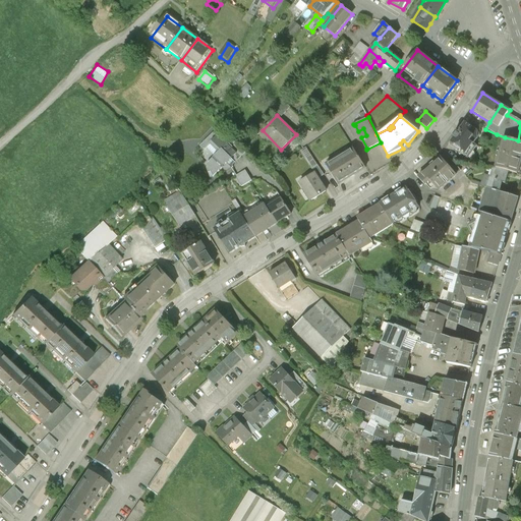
[(477,131),(465,122),(457,132),(457,131),(455,132),(453,134),(453,136),(454,137),(448,145),(458,153),(459,156),(462,155),(467,159),(476,147),(473,143),(476,138),(475,137),(474,134),(477,131)]
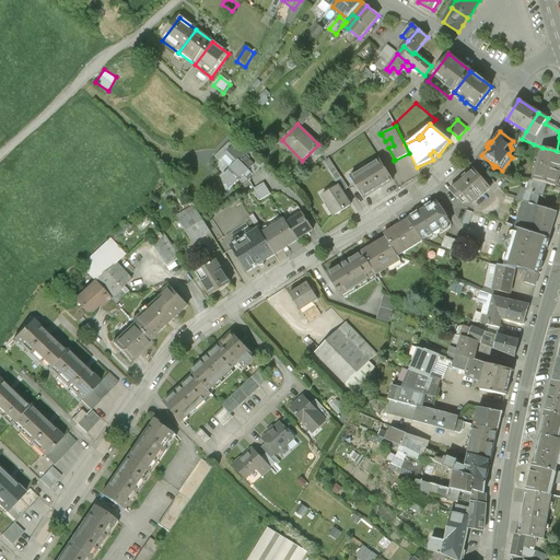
[(244,155),(234,146),(233,148),(229,143),(216,158),(220,162),(226,156),(235,165),(222,177),(224,179),(222,182),(226,193),(230,191),(240,182),(242,184),(249,182),(252,181),(251,179),(249,181),(245,176),(249,172),(255,166),(245,156),(245,155),(244,155)]
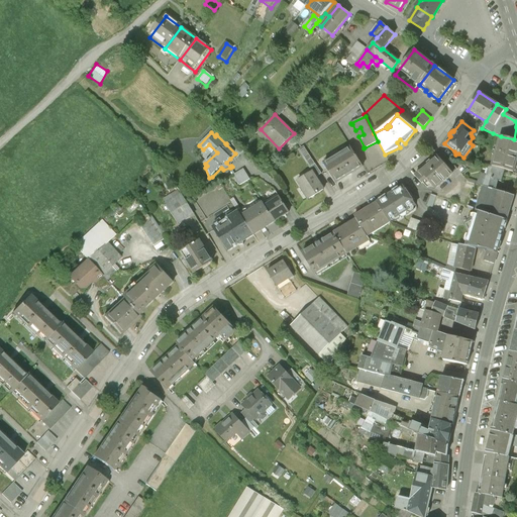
[(516,140),(514,139),(501,136),(493,167),(505,171),(513,173),(516,159),(516,140)]
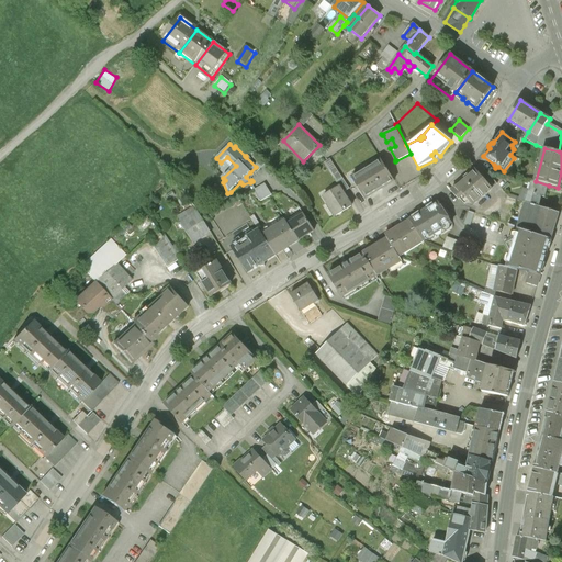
[(265,165),(251,152),(246,157),(256,167),(259,171),(265,165)]
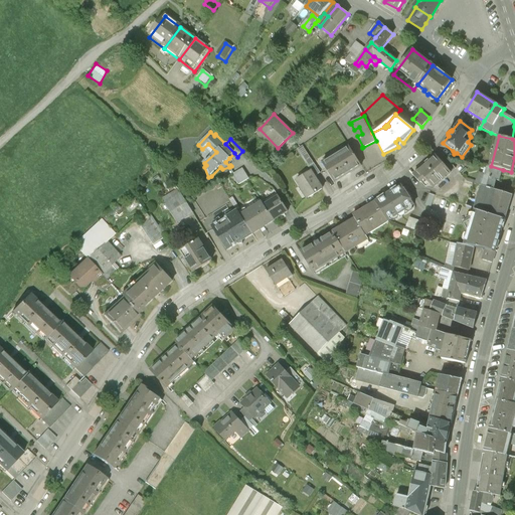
[(350,146),(331,158),(329,156),(323,160),(324,162),(323,163),(335,183),(362,166),(350,146)]
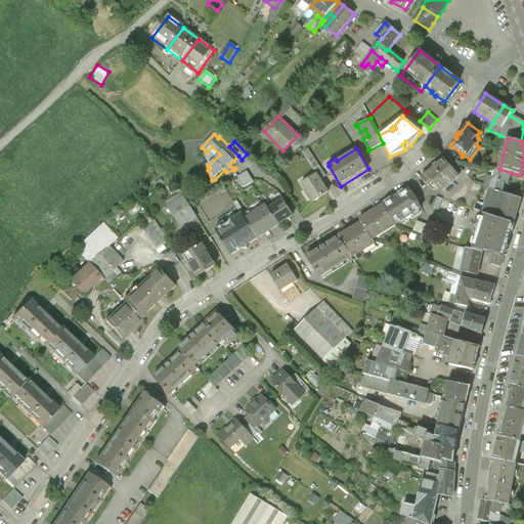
[(464,172),(448,155),(443,159),(459,176),(464,172)]
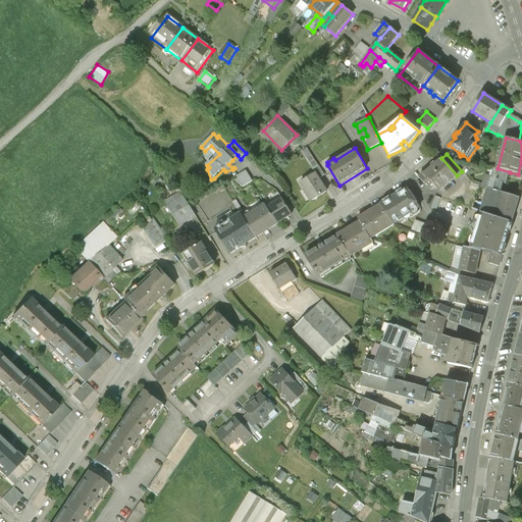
[(238,155),(232,160),(228,164),(232,168),(233,167),(236,164),(241,159),(238,155)]
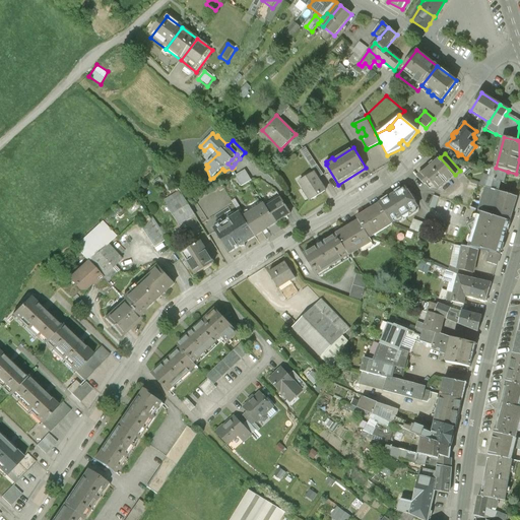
[(440,157),(416,178),(424,185),(428,181),(436,189),(445,182),(446,183),(455,175),(440,157)]
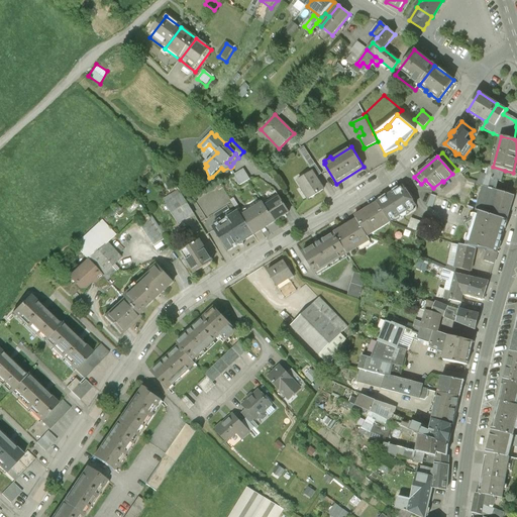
[(493,167),(491,166),(488,176),(481,174),(478,185),(484,187),(484,188),(496,192),(496,191),(499,181),(502,182),(505,171),(493,167)]
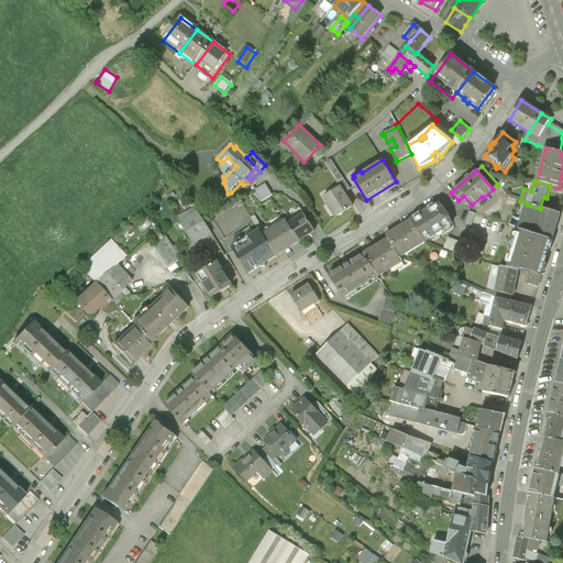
[(266,185),(254,191),(257,197),(269,190),(266,185)]
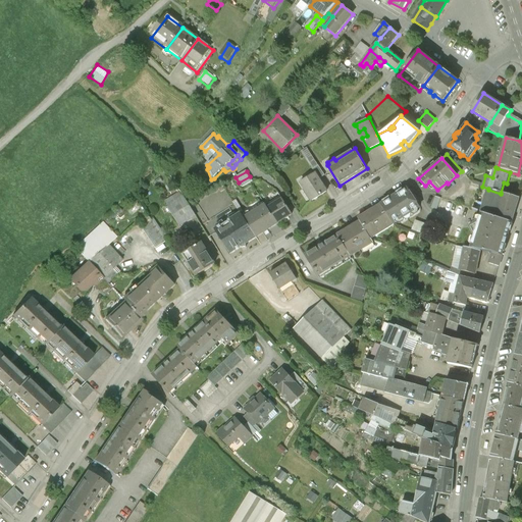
[(315,172),(301,181),(306,189),(306,188),(313,199),(313,200),(327,192),(326,191),(326,192),(323,187),(319,178),(319,179),(315,172)]
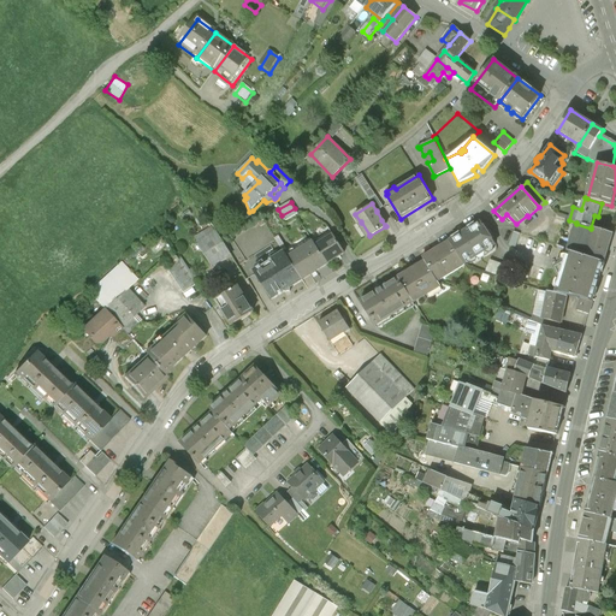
[(295,208),(282,215),(285,221),(298,214),(295,208)]
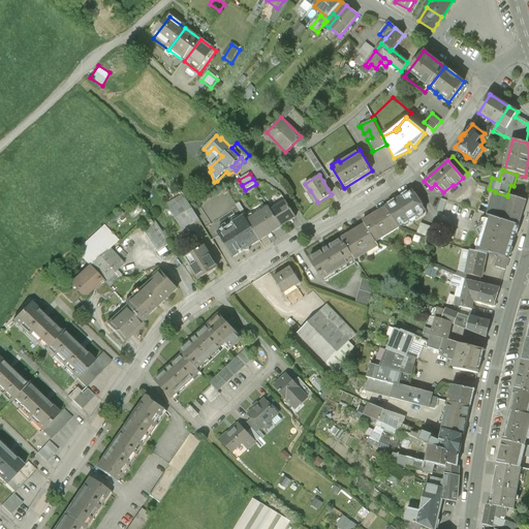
[(412,190),(407,193),(407,192),(402,195),(402,196),(395,200),(387,205),(389,206),(385,207),(385,208),(398,226),(404,222),(405,223),(409,221),(412,222),(415,220),(415,217),(418,215),(417,213),(424,209),(423,207),(423,204),(419,198),(417,198),(412,190)]
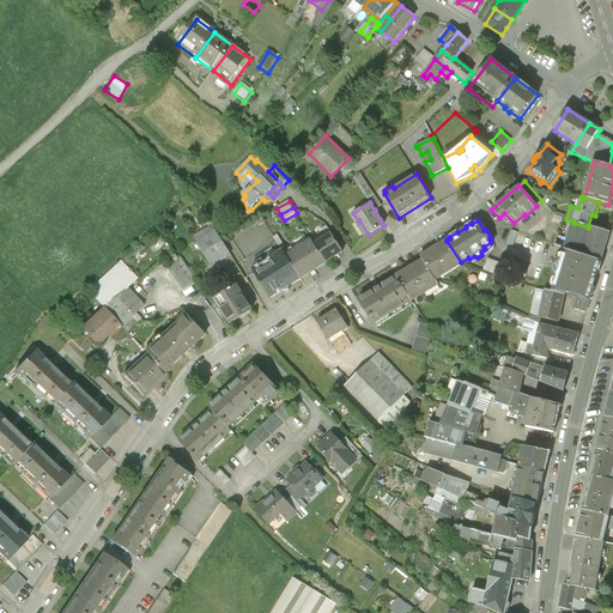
[(610,234),(588,226),(588,228),(574,223),(565,249),(601,262),(610,234)]
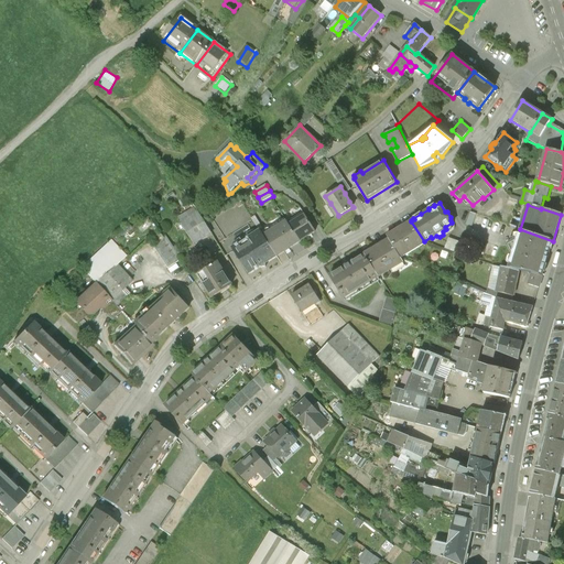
[(198,212),(181,223),(194,245),(212,234),(198,212)]
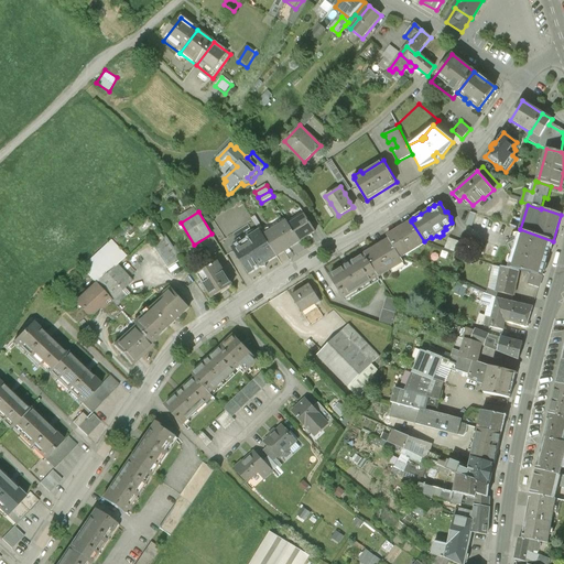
[(476,214),(469,212),(465,225),(472,227),(476,214)]
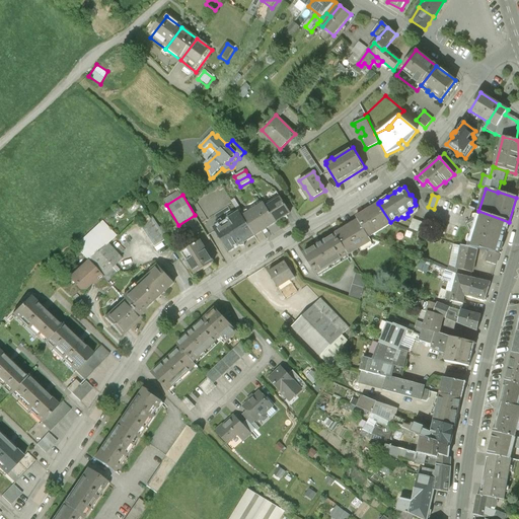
[(281,198),(266,208),(276,223),(290,214),(281,198)]
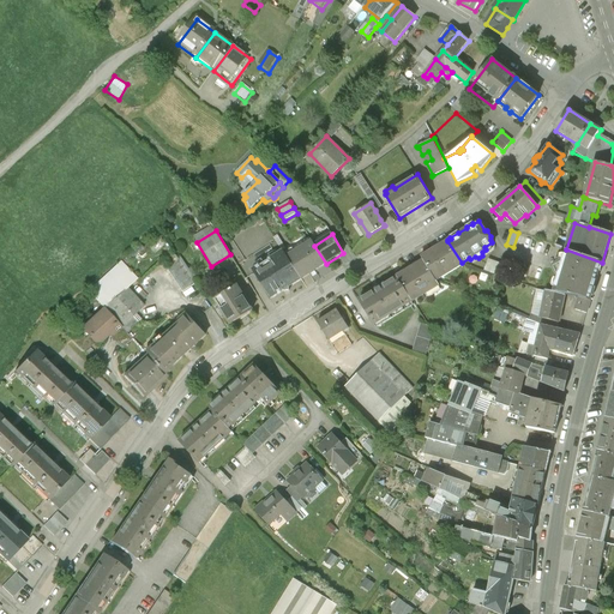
[(288,257),(301,280),(326,264),(314,246),(312,241),(288,257)]
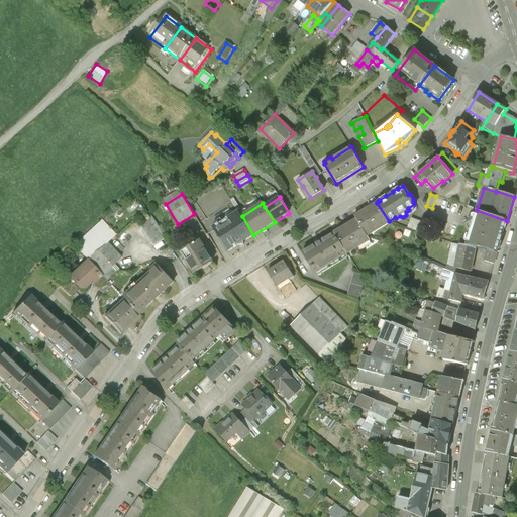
[(377,203),(354,217),(355,219),(356,220),(368,237),(390,223),(389,221),(377,203)]
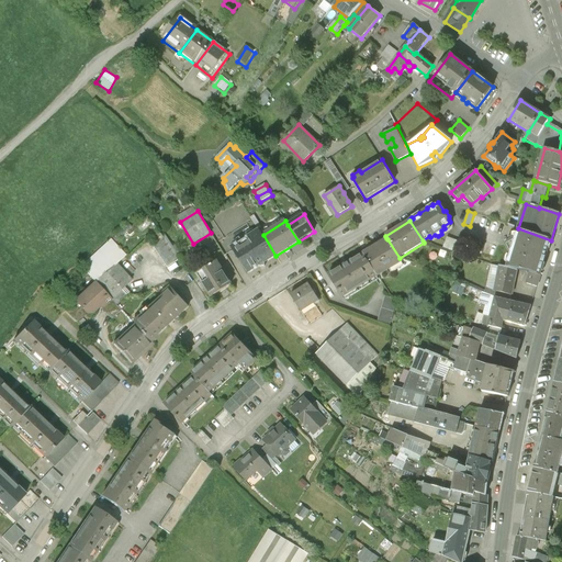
[(551,240),(518,228),(515,238),(506,242),(505,245),(510,254),(506,268),(517,270),(530,272),(540,276),(551,240)]
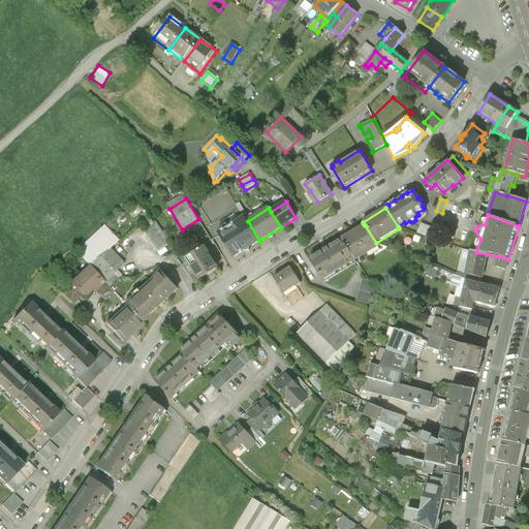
[(244,216),(219,234),(235,257),(245,251),(245,252),(251,251),(250,247),(259,241),(248,221),(244,216)]
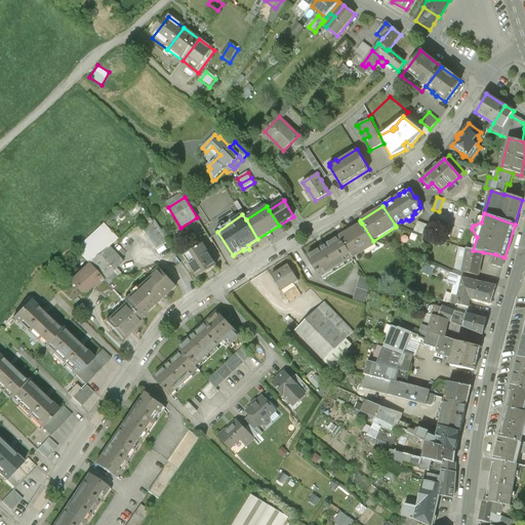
[(167,242),(154,221),(143,229),(157,250),(167,242)]
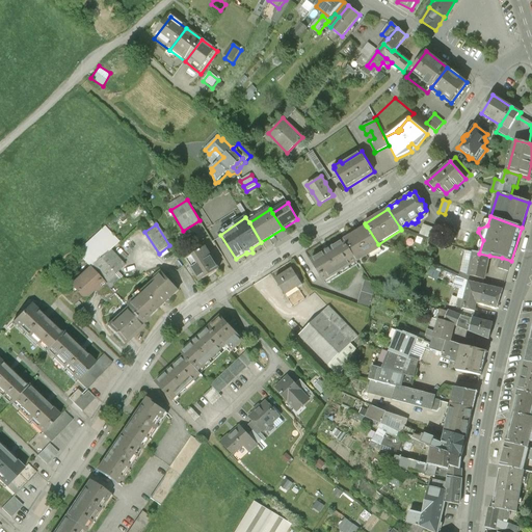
[(433,229),(423,225),(420,235),(430,239),(433,229)]
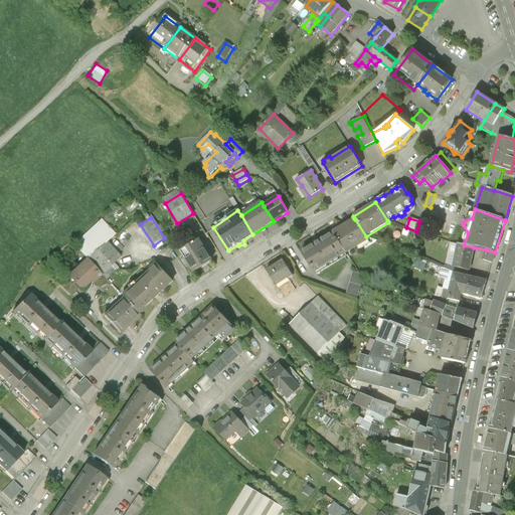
[(115,234),(101,219),(73,244),(88,260),(102,275),(106,279),(115,271),(111,266),(120,258),(106,242),(115,234)]
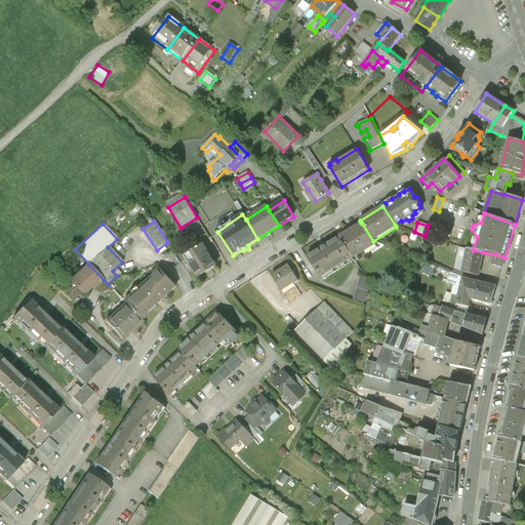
[(362,224),(339,237),(353,258),(375,244),(373,241),(362,224)]
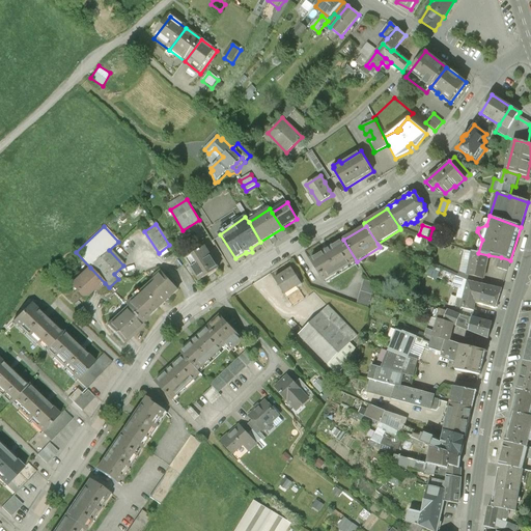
[(439,228),(432,226),(432,228),(429,239),(435,241),(439,228)]
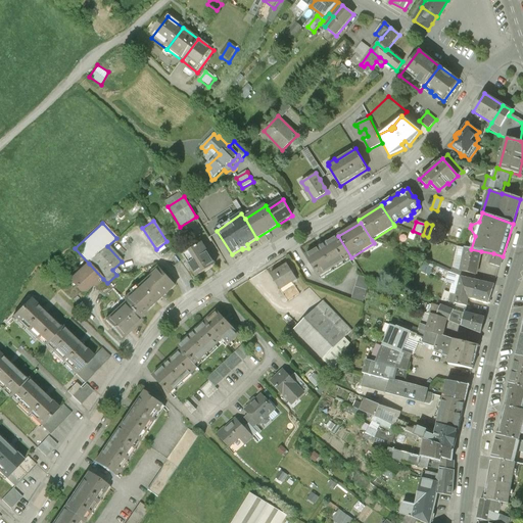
[(351,257),(338,236),(305,257),(319,278),(351,257)]
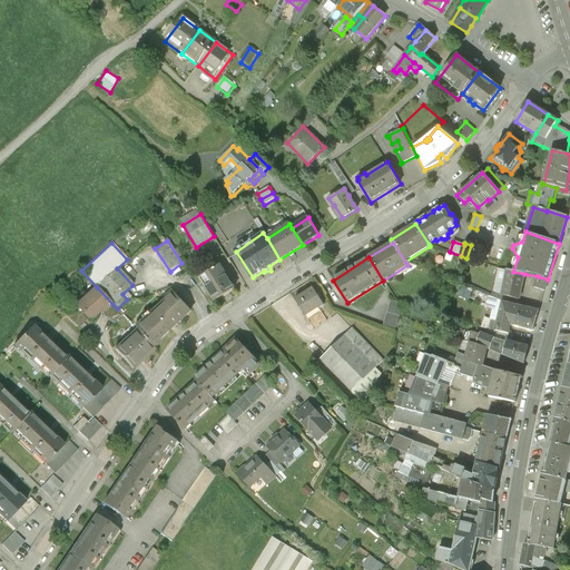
[(220,265),(199,278),(215,302),(235,288),(220,265)]
